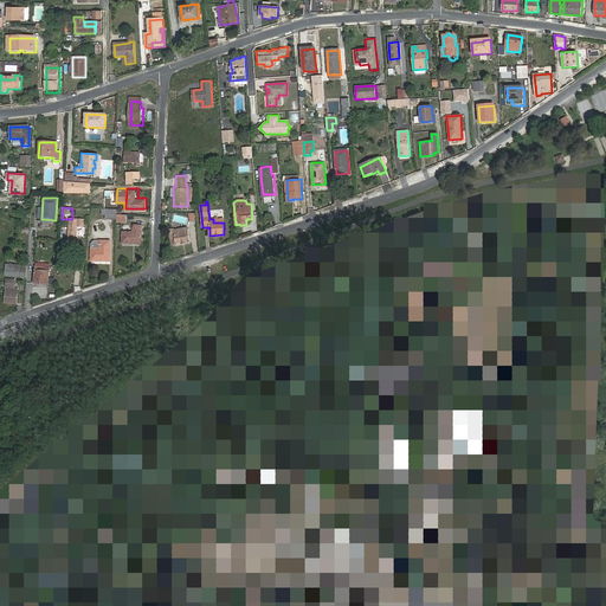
[(116,210),(113,210),(105,210),(105,219),(116,219),(116,214),(116,210)]
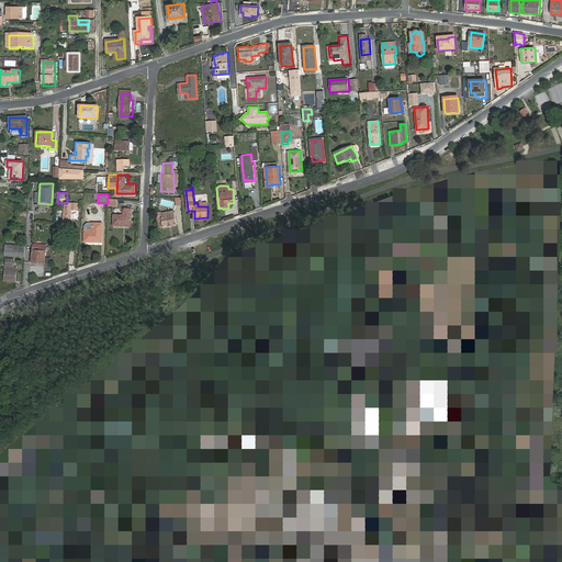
[(67,203),(65,203),(64,223),(63,233),(70,233),(71,210),(77,210),(78,204),(67,203)]
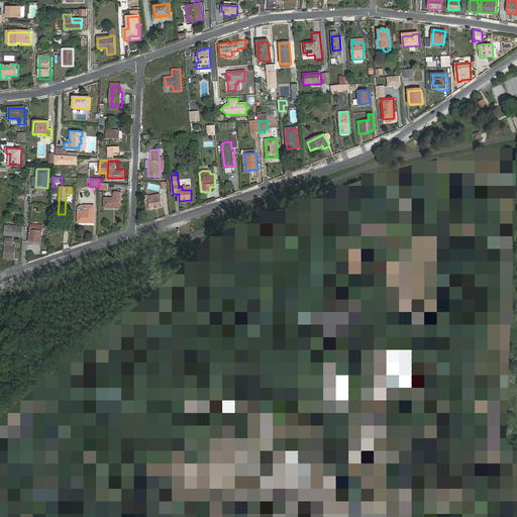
[(105,196),(104,206),(120,207),(121,192),(114,191),(114,196),(105,196)]
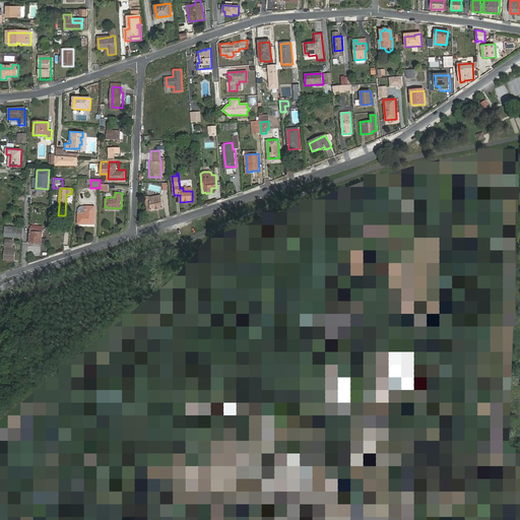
[(151,210),(163,208),(160,198),(160,195),(148,198),(149,202),(145,203),(146,210),(151,209),(151,210)]
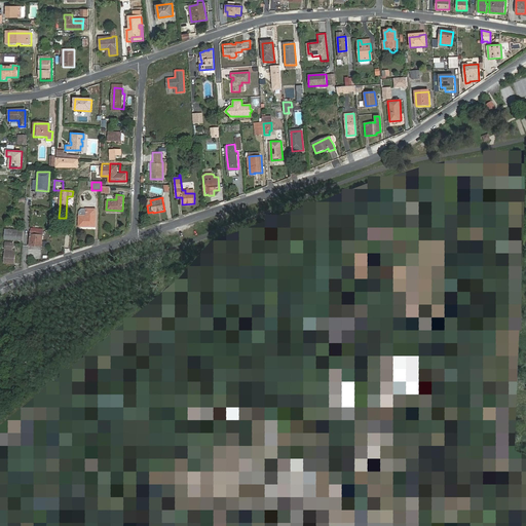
[(85,217),(78,216),(78,227),(96,227),(96,210),(85,209),(85,217)]
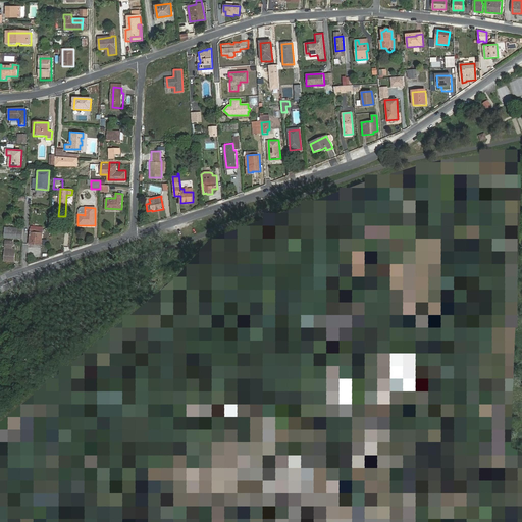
[(22,240),(22,228),(4,227),(4,238),(22,240)]
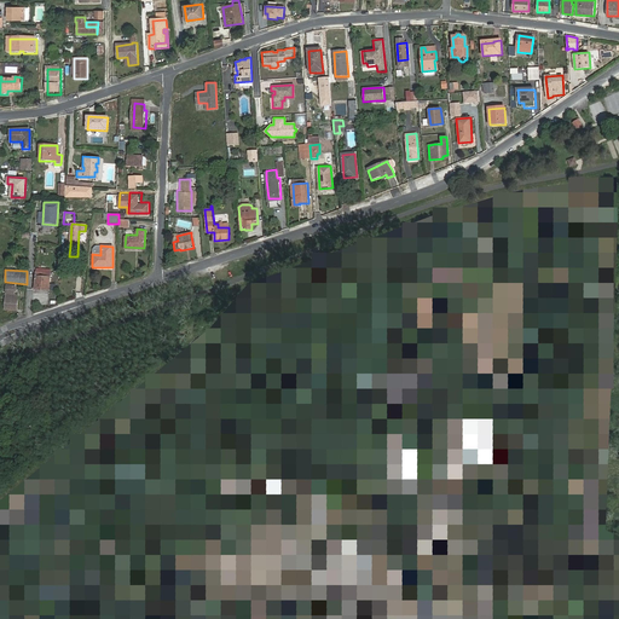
[(50,290),(51,273),(36,272),(35,289),(50,290)]
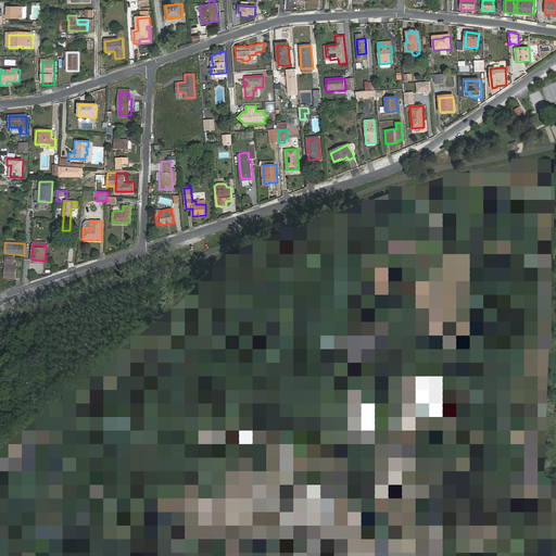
[(12,265),(12,262),(5,262),(4,278),(15,279),(16,265),(12,265)]
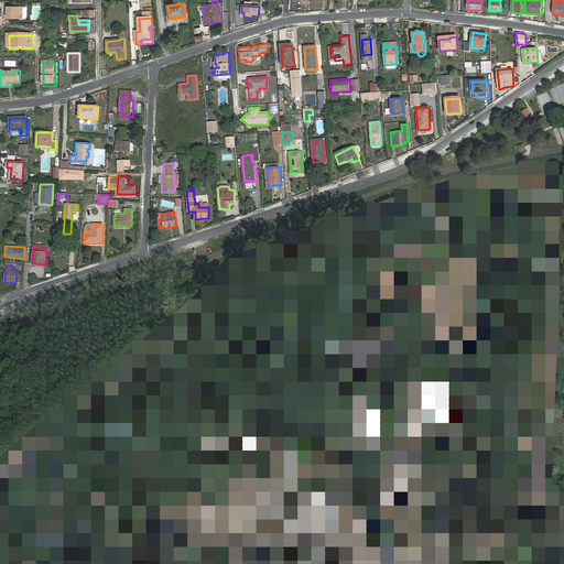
[(346,329),(346,365),(380,365),(380,329),(346,329)]
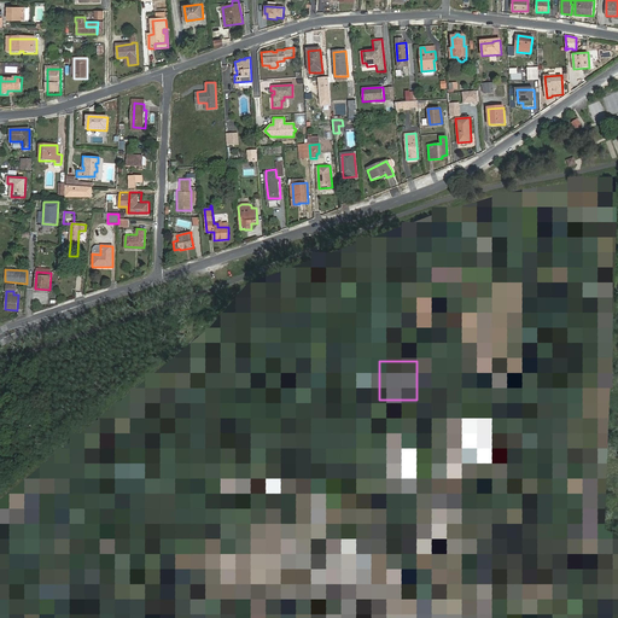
[(491,415),(468,413),(465,458),(489,460),(491,415)]
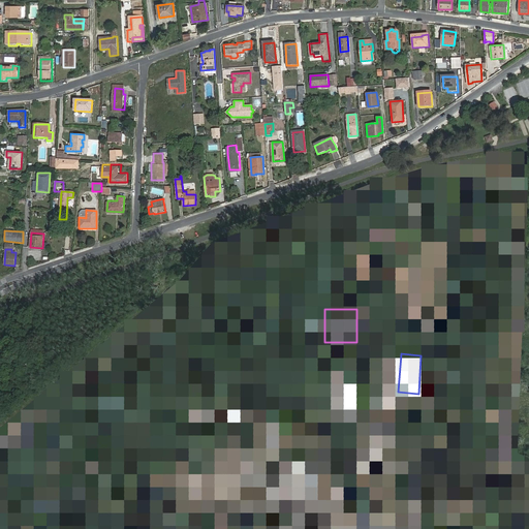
[(348,391),(335,391),(335,411),(348,412),(348,391)]
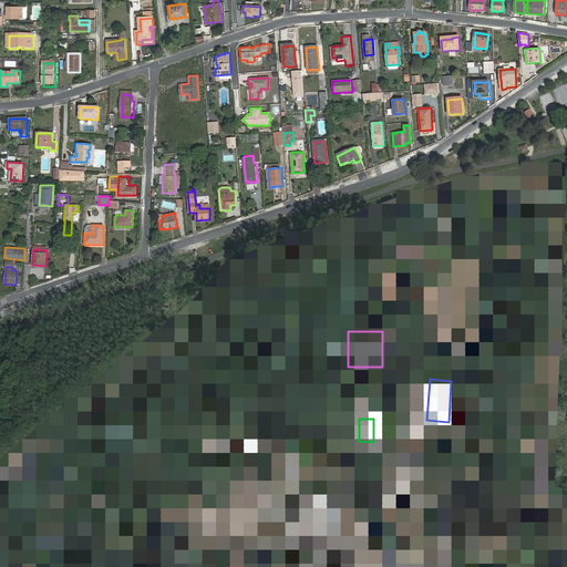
[(232,436),(232,447),(277,447),(277,436),(232,436)]
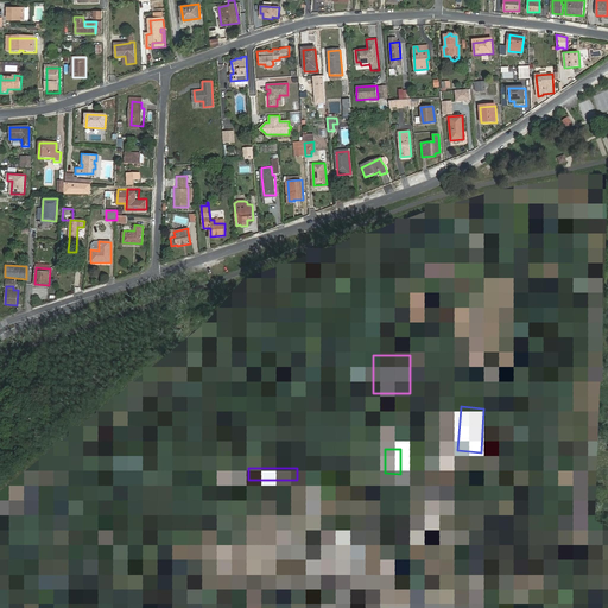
[(404,581),(403,607),(426,607),(428,581),(404,581)]
